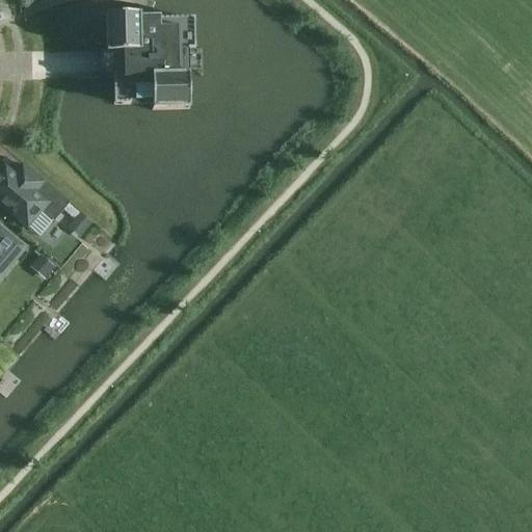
[(139,22),(139,16),(105,16),(106,54),(112,54),(113,77),(113,106),(152,105),(152,111),(189,110),(188,52),(194,52),(193,20),(139,22)]
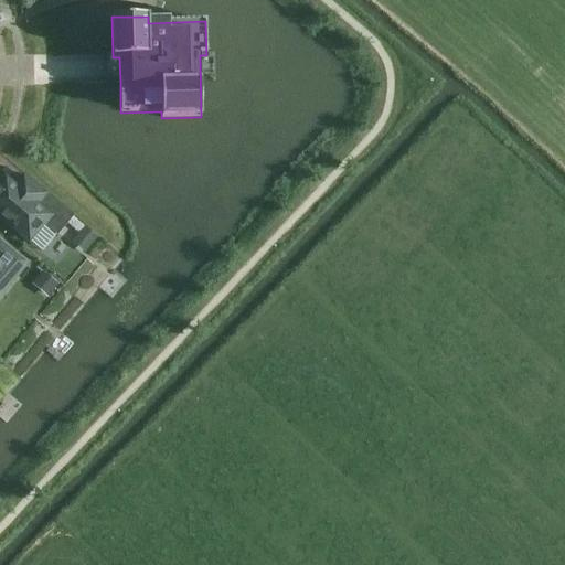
[(23,174),(13,187),(4,179),(0,184),(0,216),(29,241),(43,223),(57,234),(72,216),(23,174)]
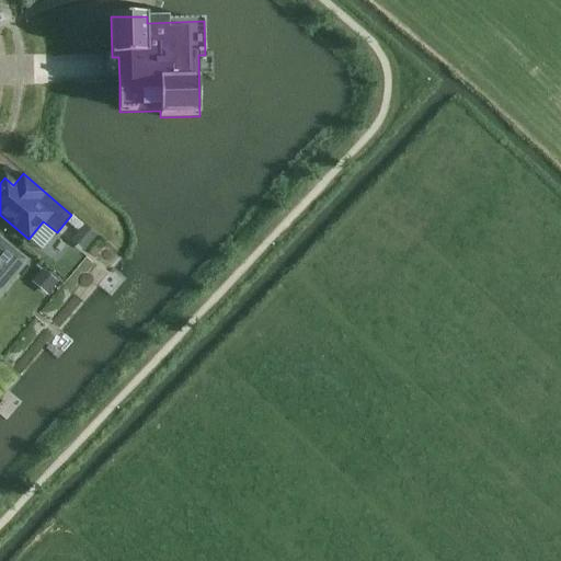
[(84,225),(71,241),(83,251),(96,236),(84,225)]
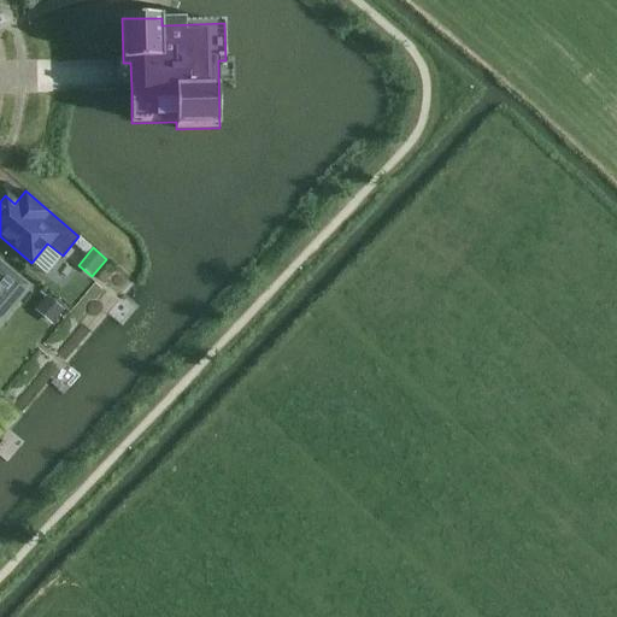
[(0,317),(25,287),(0,265),(0,317)]
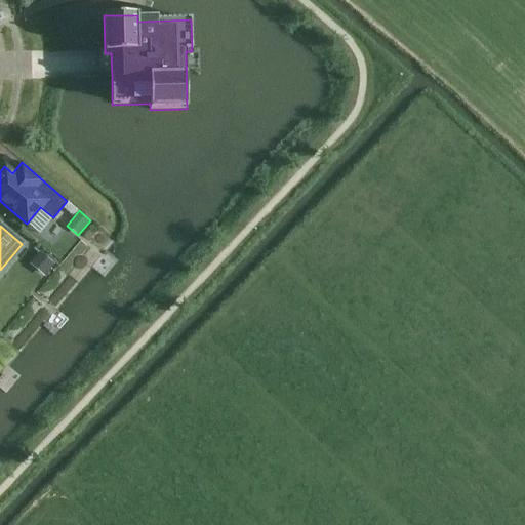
[(39,252),(29,265),(44,277),(54,265),(39,252)]
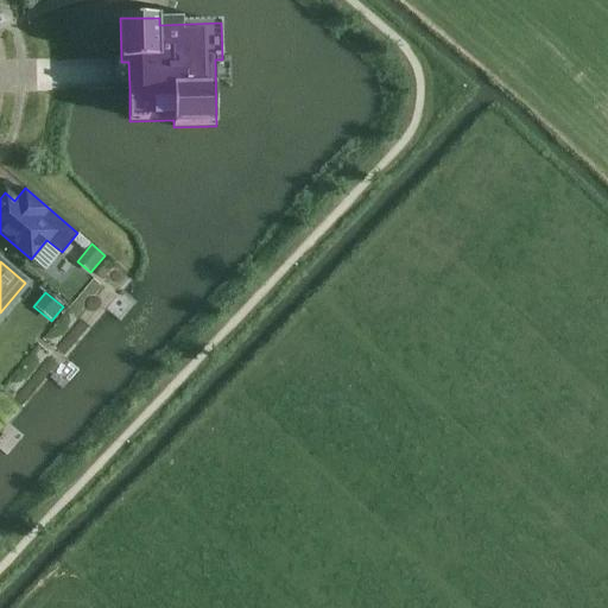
All buildings are outlined.
